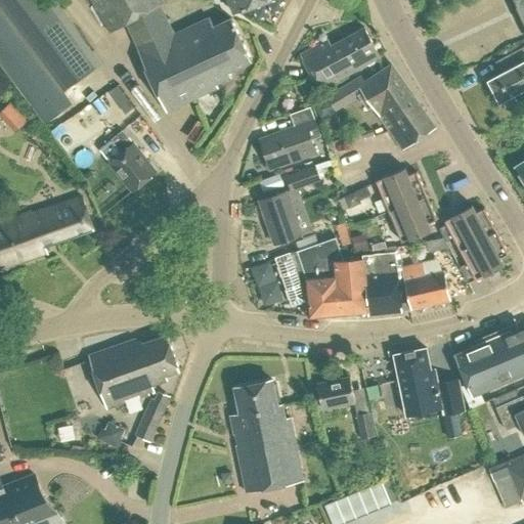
[(0,0),(0,61),(45,120),(71,100),(61,88),(93,64),(45,0),(0,0)]
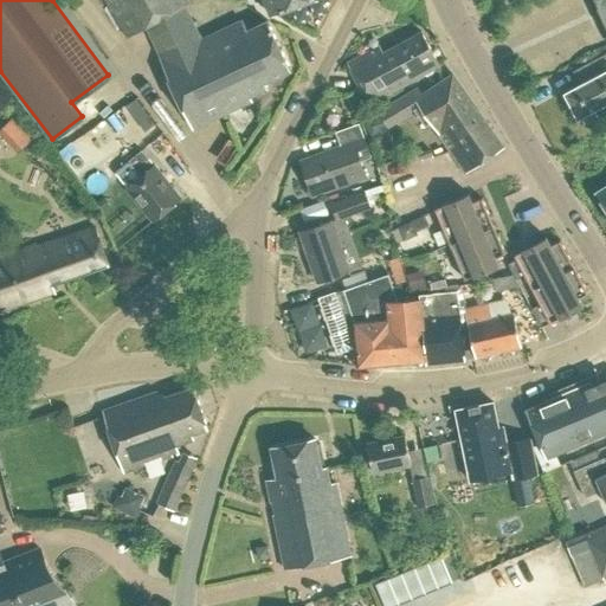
[(105,0),(127,36),(146,25),(161,57),(159,57),(192,127),(250,100),(247,95),(266,85),(262,78),(290,65),(268,18),(244,30),(238,21),(197,42),(180,6),(189,0),(105,0)]
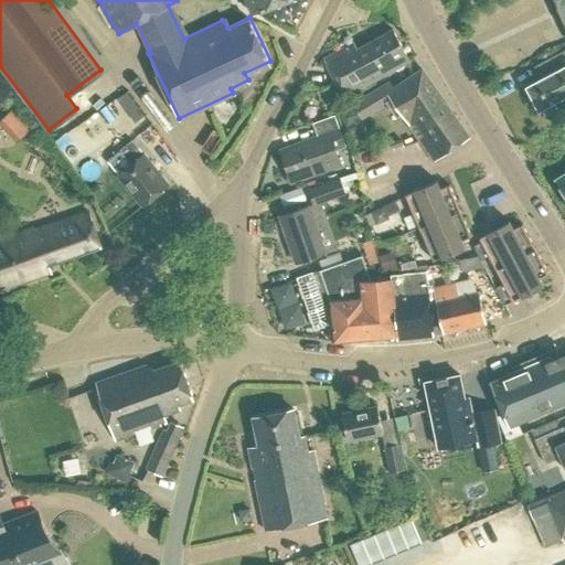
[(245,0),(251,12),(279,0),(245,0)]
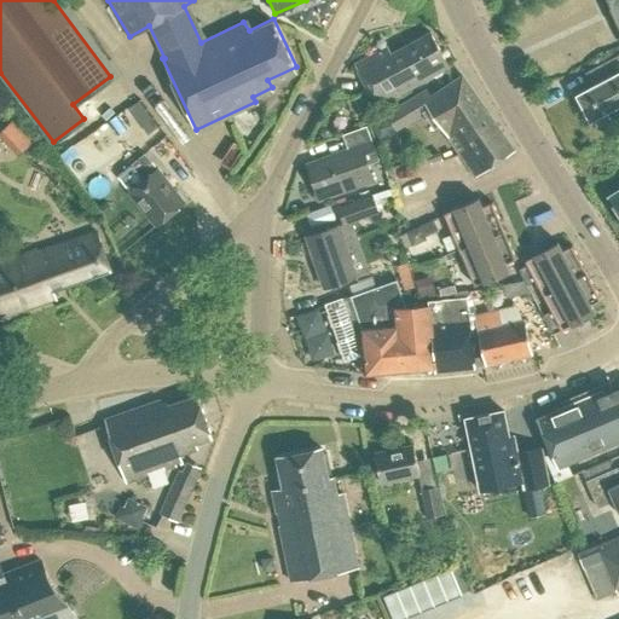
[(618,0),(607,0),(611,5),(609,6),(618,25),(618,53),(601,64),(608,76),(576,94),(590,121),(607,113),(612,121),(618,116),(618,0)]
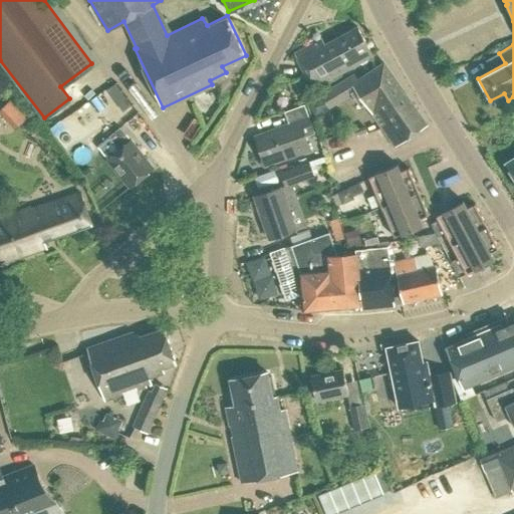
[(323,38),(296,53),(315,88),(333,78),(333,77),(373,55),(357,27),(326,44),(323,38)]
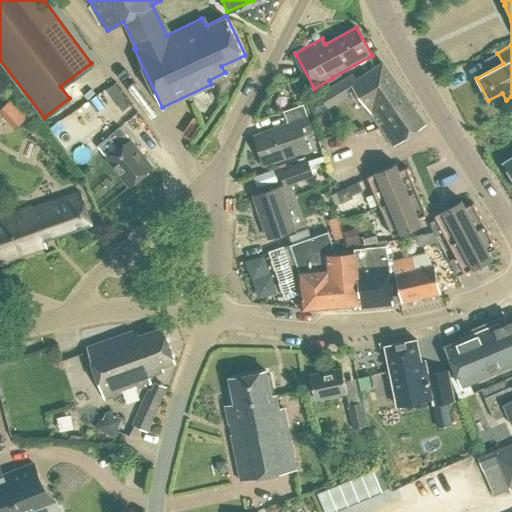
[(383,62),(358,79),(354,74),(347,78),(394,145),(425,123),(383,62)]
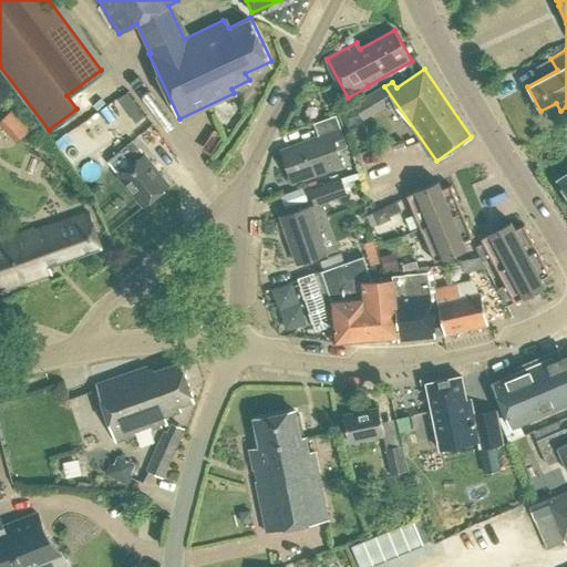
[(83,104),(106,89),(101,80),(78,95),(83,104)]
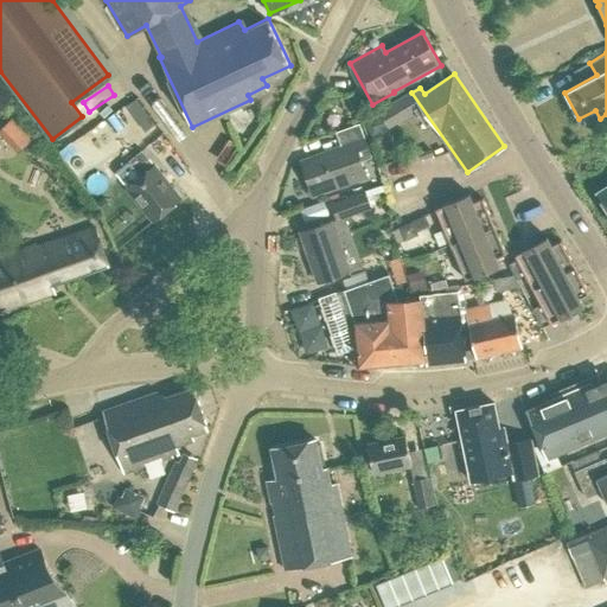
[(20,152),(38,136),(20,116),(2,132),(20,152)]
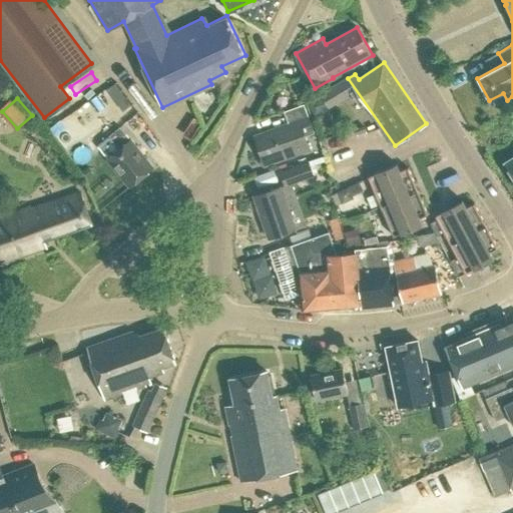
[(284,109),(288,121),(253,133),(265,163),(310,147),(307,138),(316,134),(304,101),(284,109)]
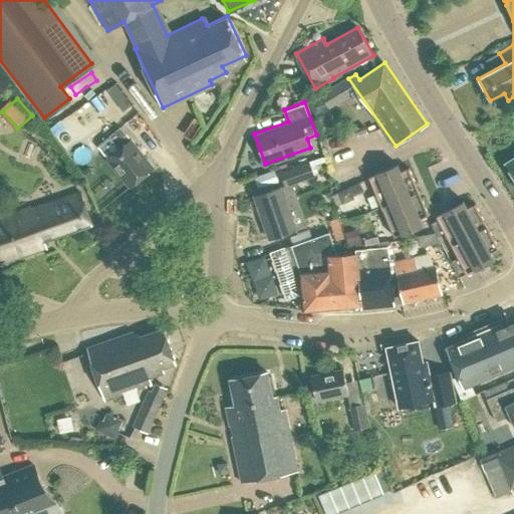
[(96,146),(105,158),(126,186),(152,167),(120,126),(96,146)]
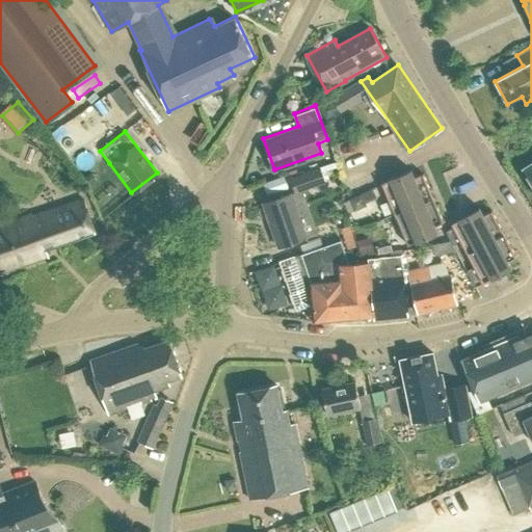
[(302,191),(325,182),(320,167),(292,178),(297,190),(264,203),(281,246),(309,236),(297,206),(307,203),(302,191)]
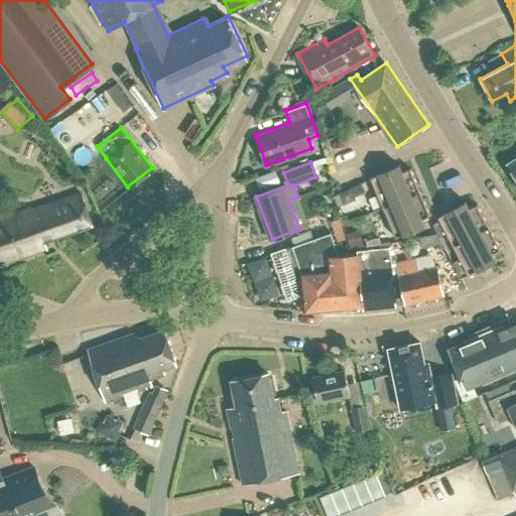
[(371,177),(383,207),(420,191),(411,167),(402,171),(399,164),(379,172),(379,173),(371,177)]
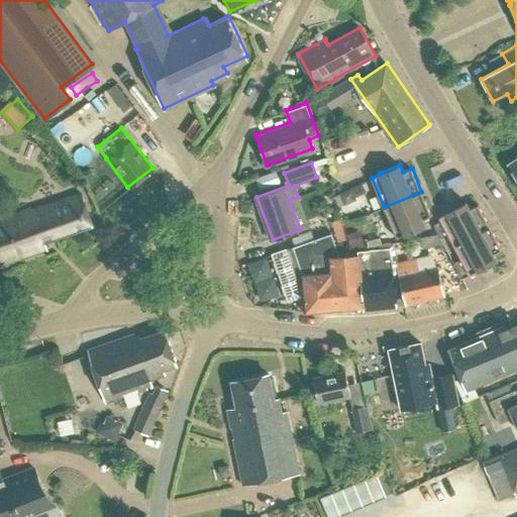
[(384,207),(397,237),(405,234),(406,235),(426,226),(423,219),(431,215),(421,192),(384,207)]
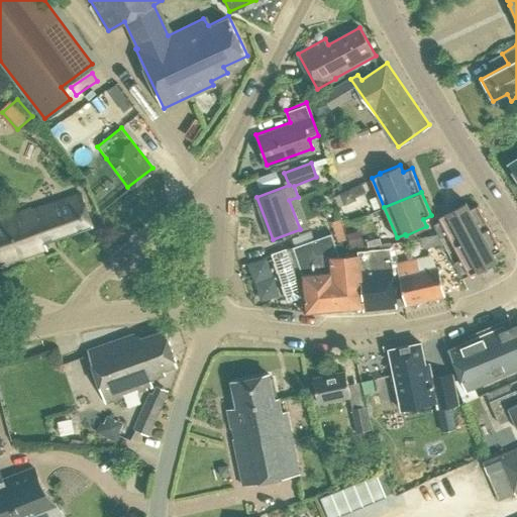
[(0,217),(0,263),(45,248),(42,239),(91,224),(81,195),(30,211),(29,208),(0,217)]
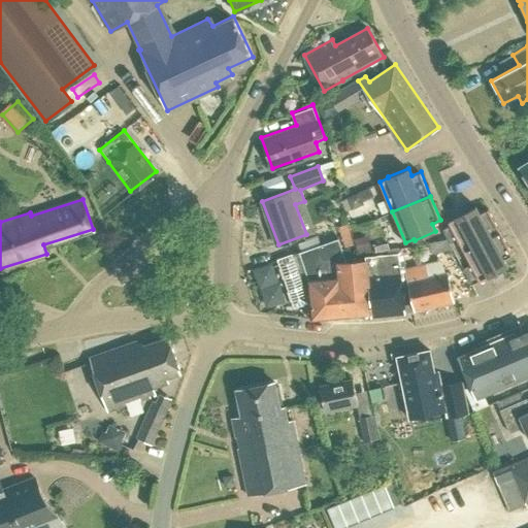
[(457,237),(464,252),(501,232),(489,208),(480,213),(476,206),(456,217),(457,218),(449,222),(452,227),(443,231),(449,242),(457,237)]
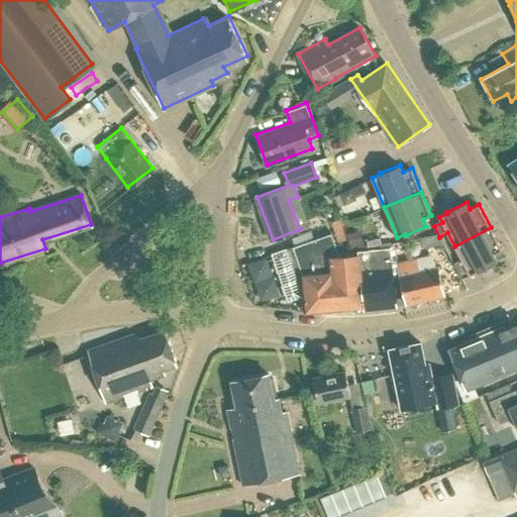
[(467,270),(470,275),(478,271),(479,272),(498,262),(494,253),(502,249),(491,227),(454,246),(461,260),(453,264),(459,274),(467,270)]
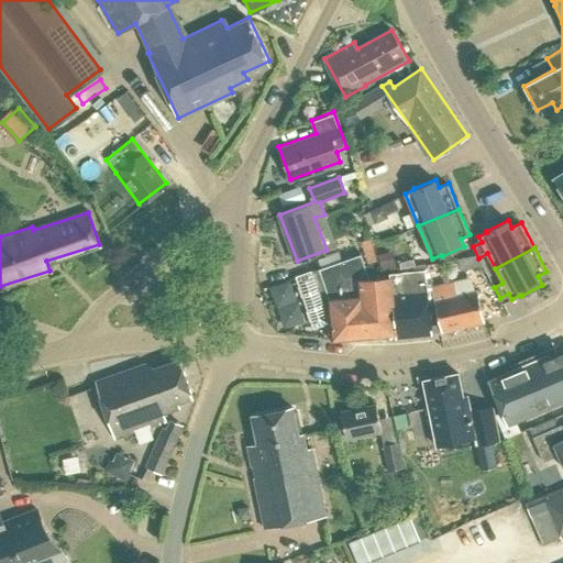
[(397,263),(394,249),(378,252),(383,267),(397,263)]
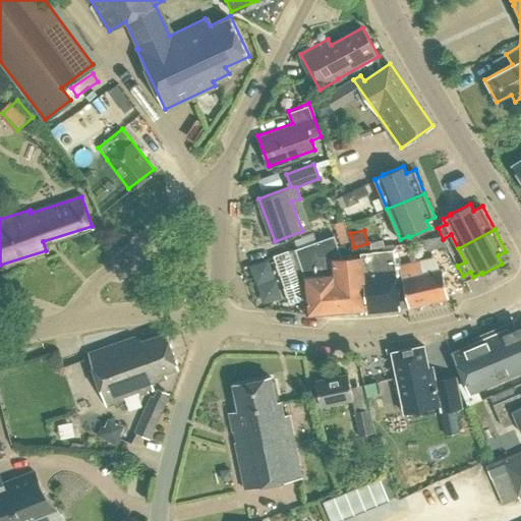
[(307,297),(309,313),(366,308),(363,270),(361,253),(343,255),(335,233),(276,255),(292,302),(307,297)]
